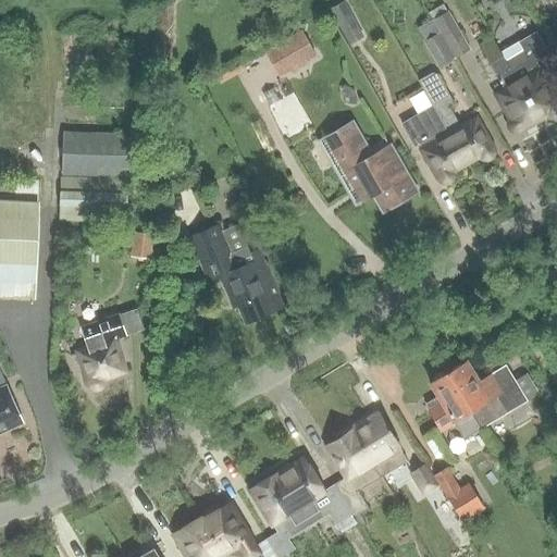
[(348,46),(363,37),(349,12),(343,1),(329,9),(334,20),(348,46)]
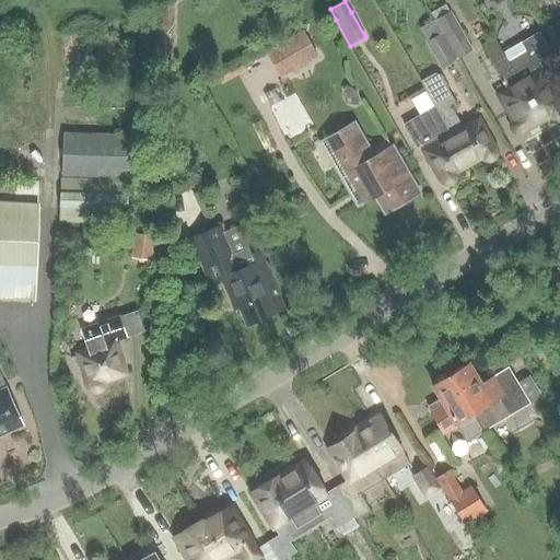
[(444,35),(458,60),(476,50),(453,11),(439,20),(446,33),(444,35)]
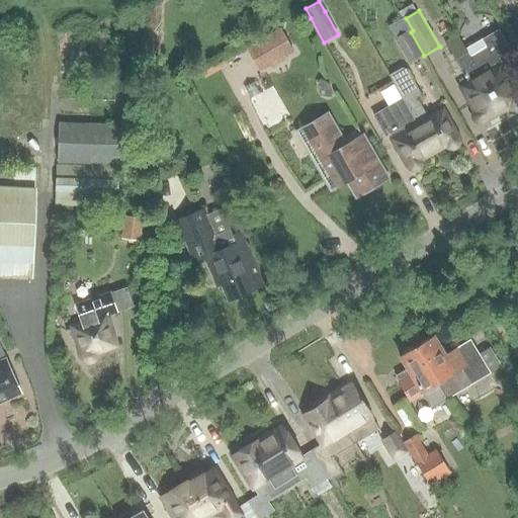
[(413,30),(406,18),(392,26),(399,37),(397,39),(410,64),(424,56),(411,32),(413,30)]
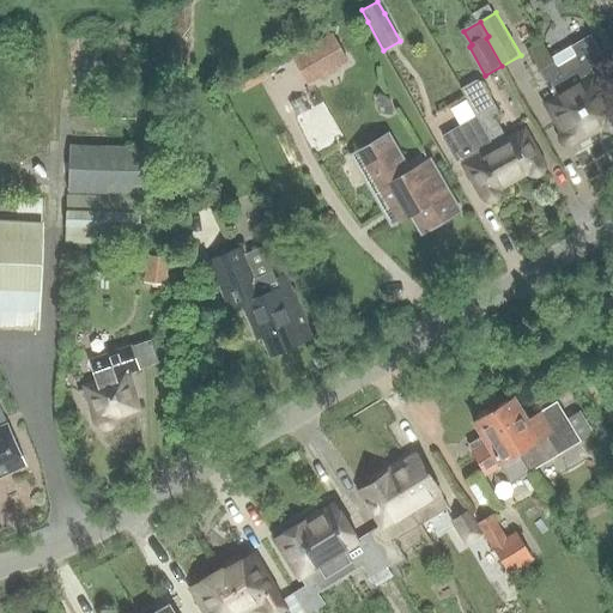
[(550,61),(592,134),(599,129),(599,132),(600,133),(604,135),(607,135),(612,135),(612,134),(612,110),(589,70),(602,62),(589,38),(550,61)]
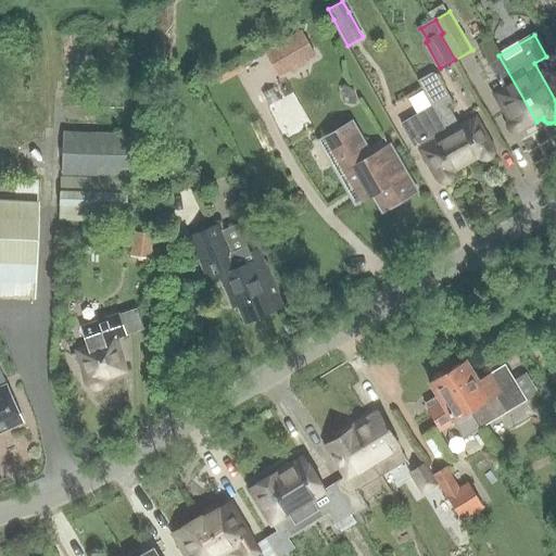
[(264,54),(277,76),(307,59),(294,37),(264,54)]
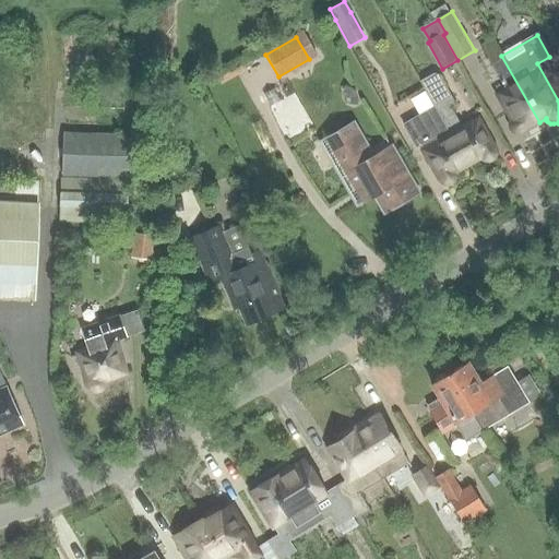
[(501,56),(495,44),(482,52),(487,63),(501,56)]
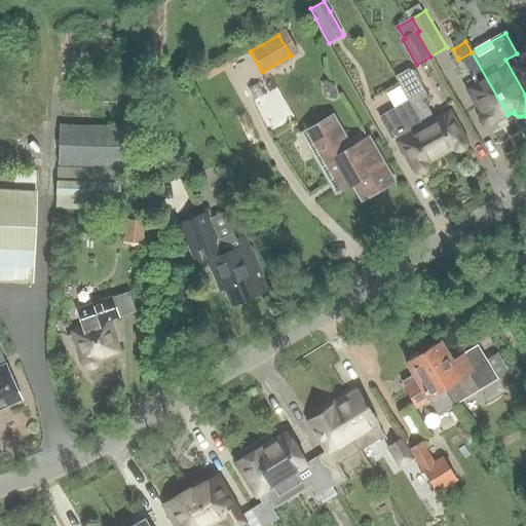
[(477,110),(479,109),(480,111),(479,115),(478,117),(478,119),(479,121),(480,124),(483,125),(486,126),(488,126),(508,115),(472,52),(458,60),(475,87),(466,92),(477,110)]
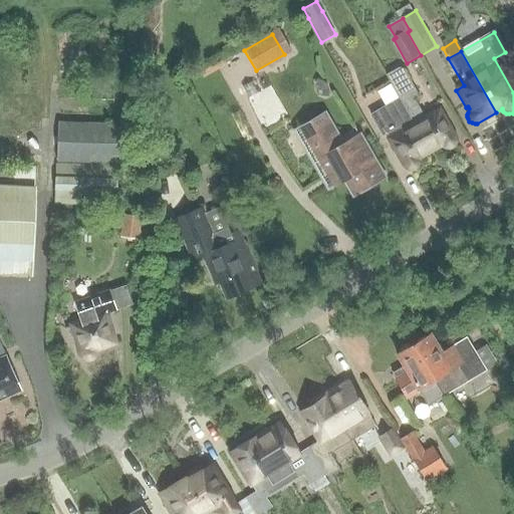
[(420,121),(417,116),(420,114),(407,91),(413,88),(403,69),(399,68),(384,76),(393,92),(398,100),(428,153),(440,146),(448,150),(452,148),(452,139),(437,111),(420,121)]
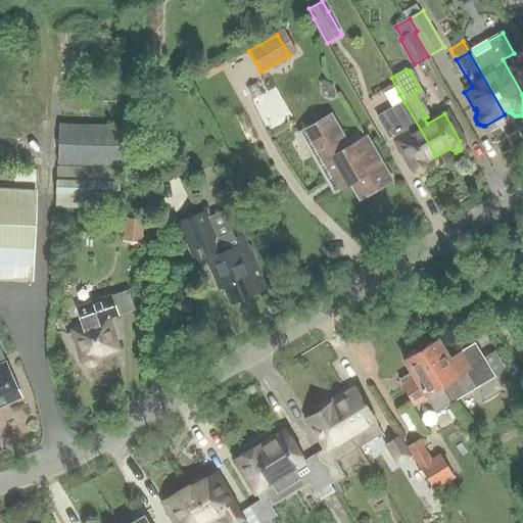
[(377,117),(388,138),(391,136),(410,169),(418,174),(422,171),(422,162),(435,155),(405,102),(377,117)]
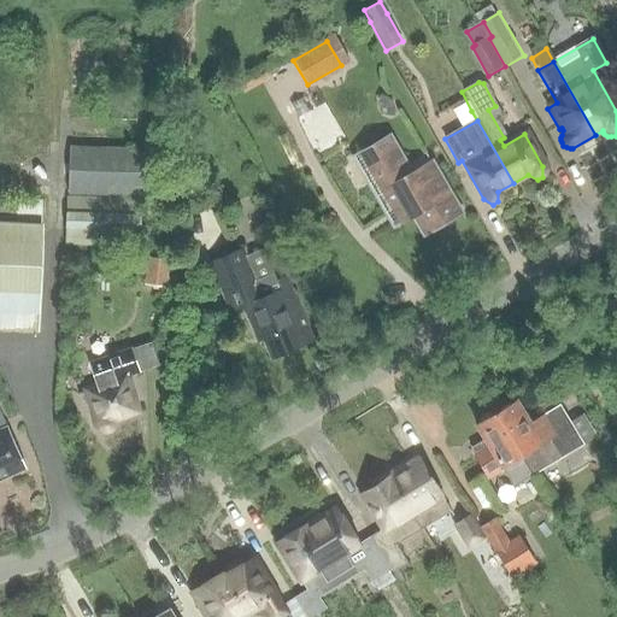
[(393,209),(393,210),(404,204),(423,235),(459,213),(433,168),(412,180),(388,139),(371,148),(371,150),(371,151),(371,152),(371,153),(371,154),(371,156),(371,157),(371,158),(371,159),(371,160),(371,162),(371,163),(372,163),(372,164),(372,165),(372,166),(372,168),(372,169),(374,170),(374,171),(374,172),(374,174),(374,175),(375,175),(375,176),(375,177),(375,178),(376,178),(376,180),(376,181),(376,182),(377,182),(377,183),(377,184),(378,186),(378,187),(378,188),(380,188),(380,189),(380,191),(381,191),(381,192),(381,193),(382,193),(382,194),(383,195),(383,197),(385,197),(385,198),(385,199),(386,199),(386,200),(387,201),(387,203),(388,203),(388,204),(389,204),(389,205),(391,205),(391,206),(392,207),(392,209),(393,209)]
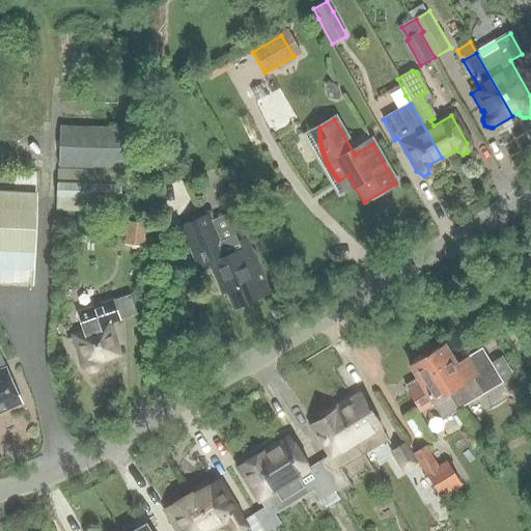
[(123,130),(59,128),(57,167),(121,170),(123,130)]
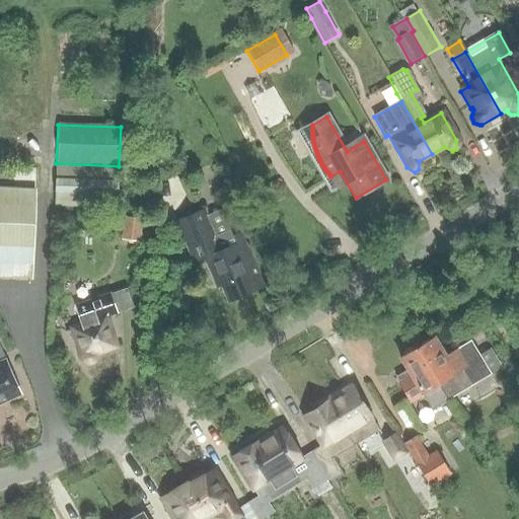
[(0,276),(29,278),(34,170),(0,168),(0,276)]
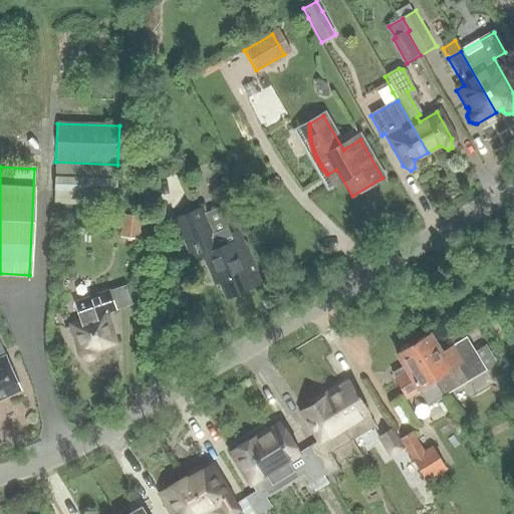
[(115,171),(55,168),(54,203),(113,206),(115,171)]
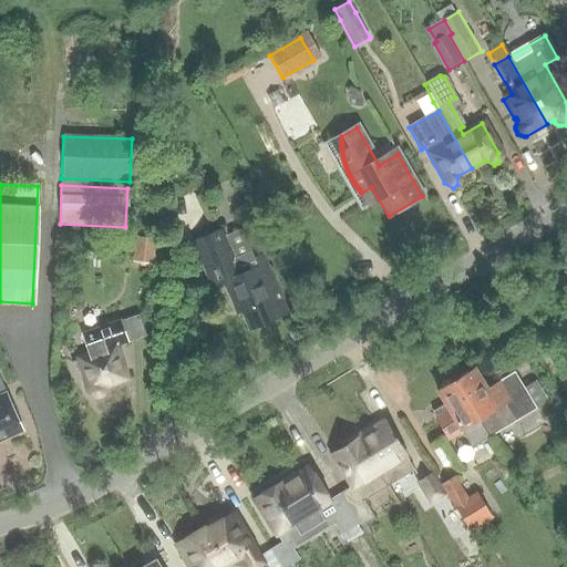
[(281,305),(261,257),(251,260),(249,254),(233,259),(222,229),(192,241),(208,287),(226,280),(233,297),(227,299),(234,313),(239,311),(247,331),(267,322),(264,312),(281,305)]
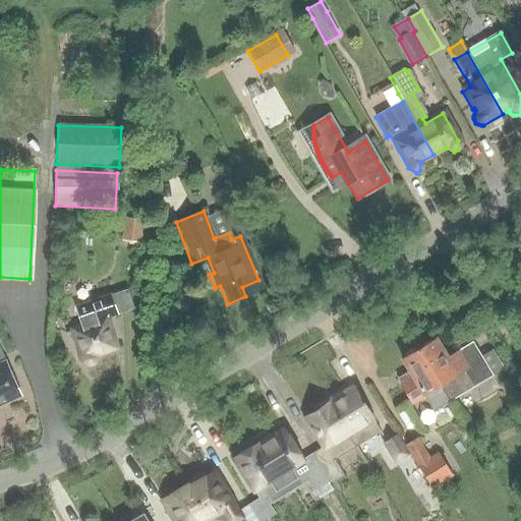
[(128,219),(127,242),(143,242),(143,219),(128,219)]
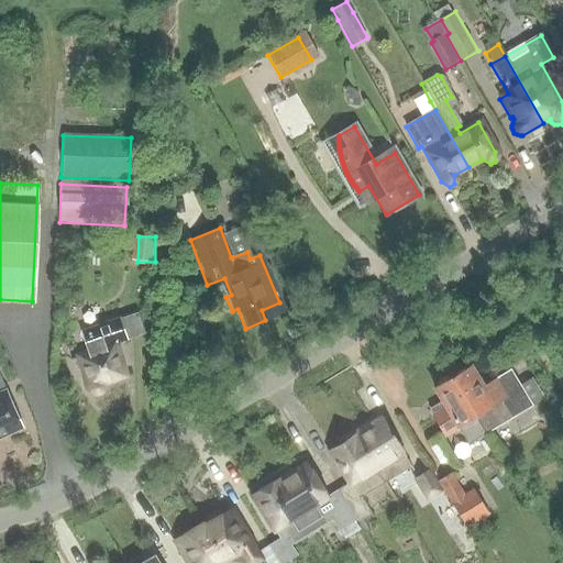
[(562,275),(561,273),(551,278),(558,289),(562,285),(562,275)]
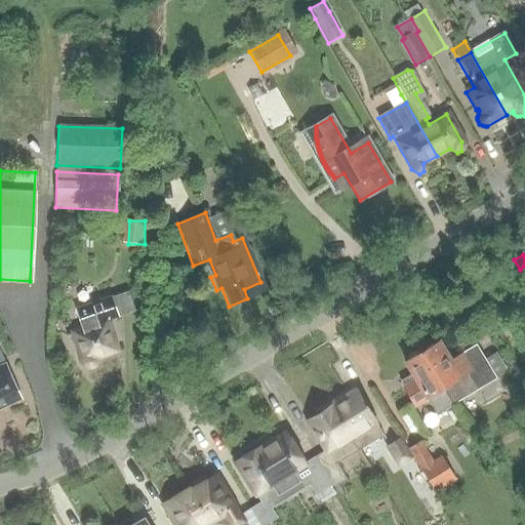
[(102,364),(102,360),(101,356),(115,351),(105,321),(117,316),(111,297),(75,310),(81,329),(71,332),(82,367),(86,370),(89,371),(93,371),(96,370),(101,367),(102,364)]
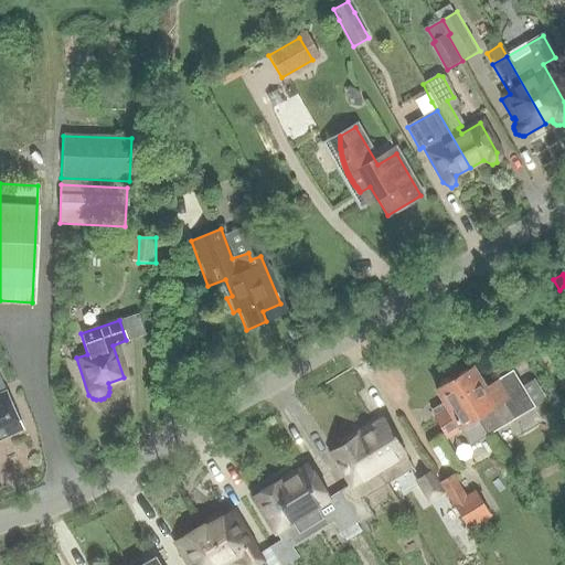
[(454,377),(489,435),(535,407),(513,371),(486,387),(472,366),(454,377)]
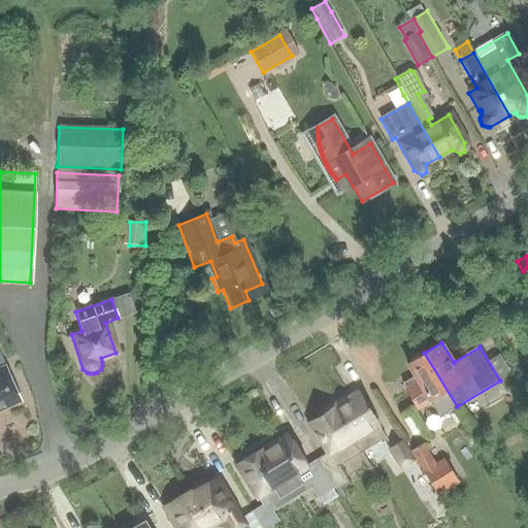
[(439,417),(457,406),(424,353),(407,363),(416,376),(403,384),(406,389),(405,390),(418,409),(430,402),(439,417)]
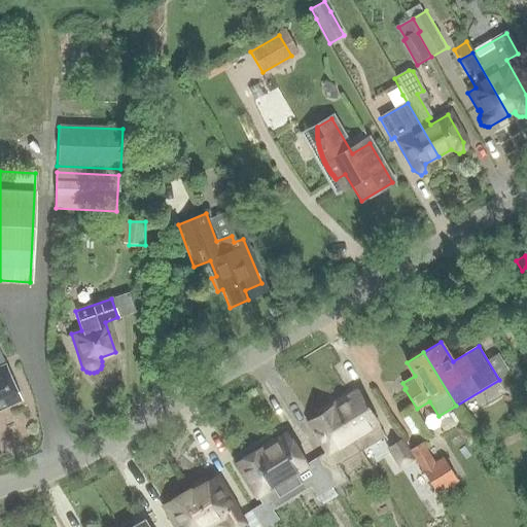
[(0,408),(19,399),(0,357),(0,408)]
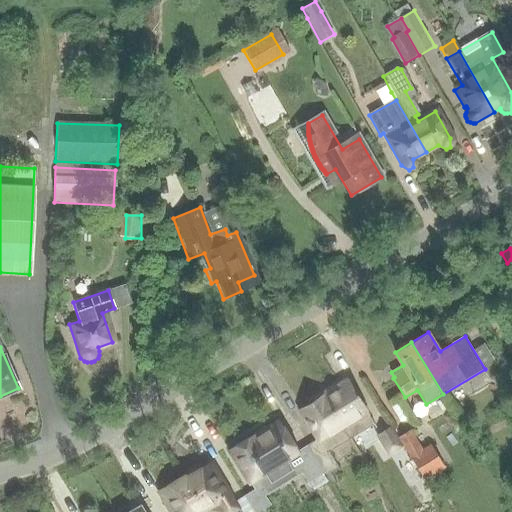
[(324,393),(326,396),(351,437),(372,424),(366,413),(347,379),(324,393)]
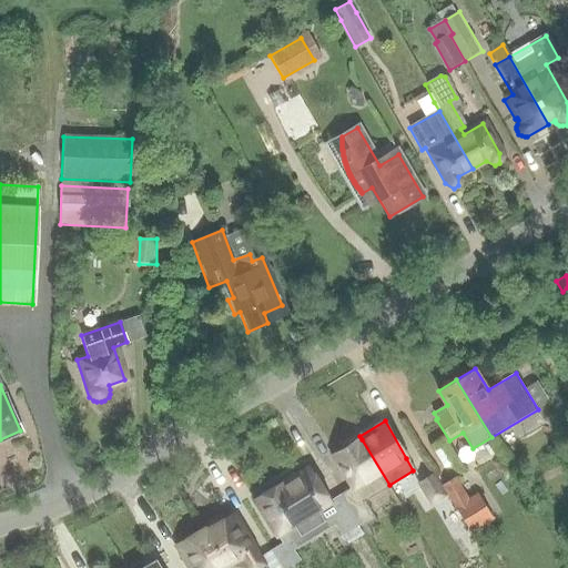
[(364,501),(389,485),(362,439),(333,456),(353,489),(344,495),(362,525),(374,517),(364,501)]
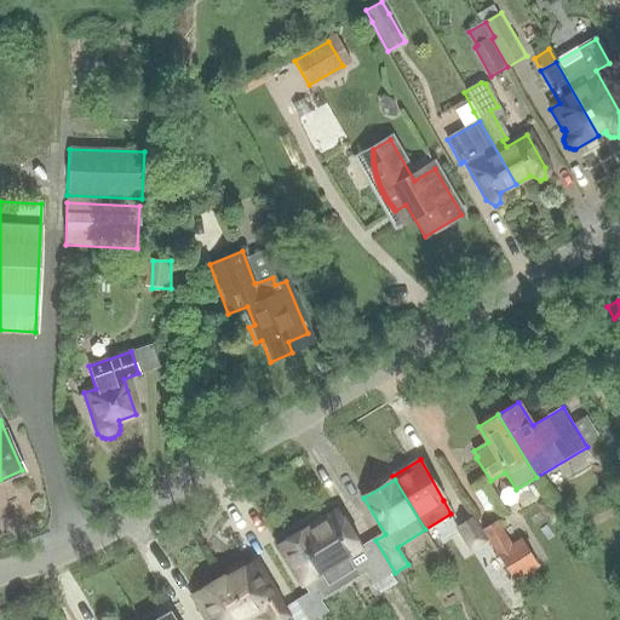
[(457,522),(474,547),(487,539),(471,514),(457,522)]
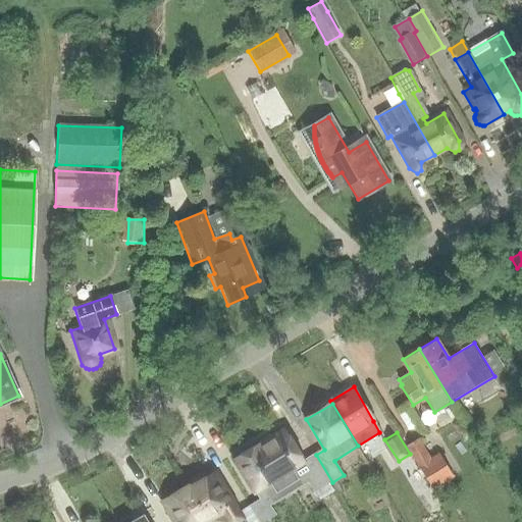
[(318,490),(332,482),(316,455),(314,456),(319,464),(309,471),(288,435),(263,450),(278,477),(277,478),(278,479),(285,492),(311,477),(318,490)]
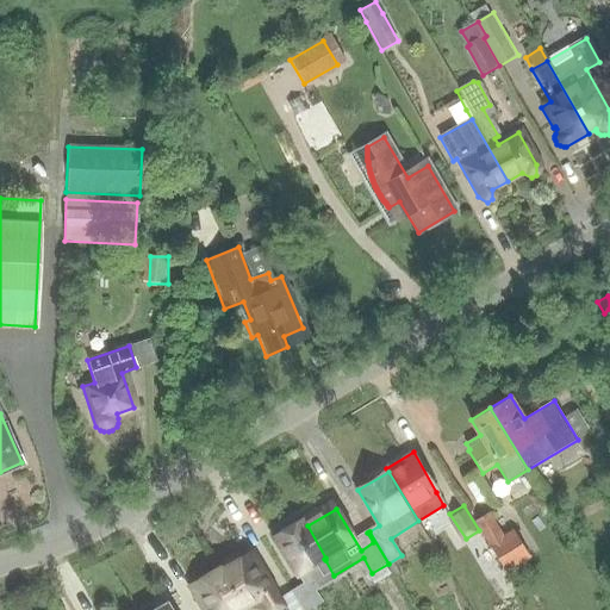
[(515,531),(508,536),(493,512),(477,523),(506,571),(530,556),(515,531)]
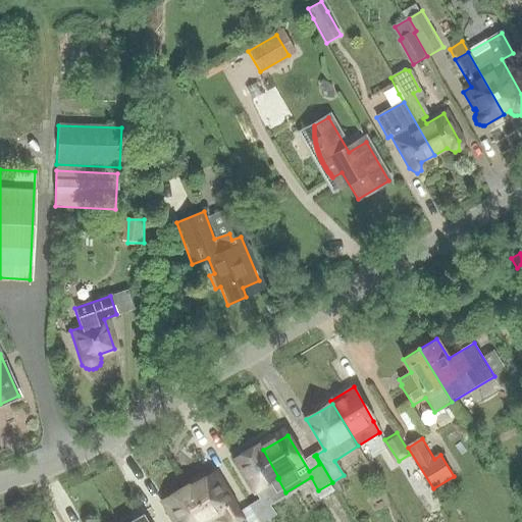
[(264,505),(285,492),(278,479),(277,478),(278,477),(263,450),(261,451),(259,447),(250,452),(249,451),(247,450),(239,455),(239,457),(240,458),(236,461),(255,494),(256,493),(260,500),(249,506),(258,521),(265,521),(272,518),(264,505)]
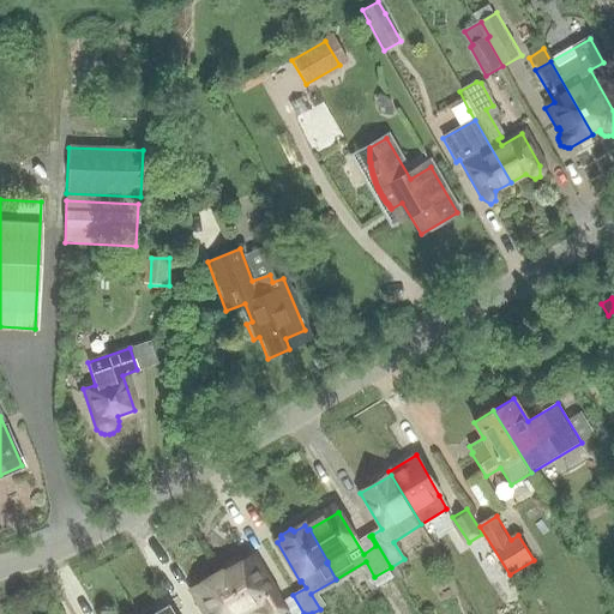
[(252,554),(223,571),(248,612),(260,605),(265,613),(281,613),(286,612),(252,554)]
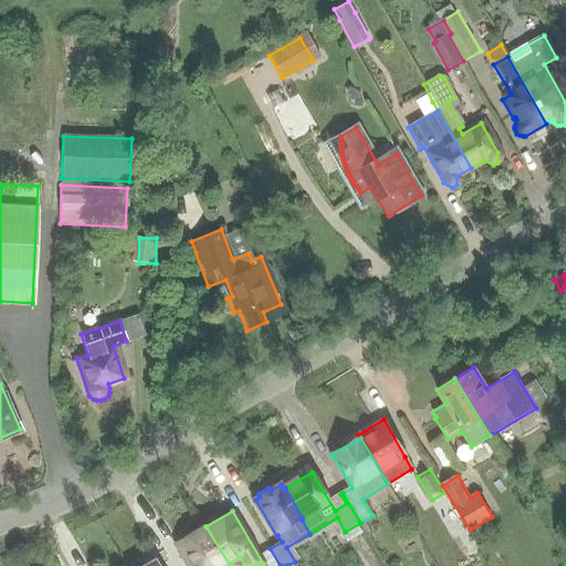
[(224,565),(229,564),(206,526),(178,543),(191,565),(224,565)]
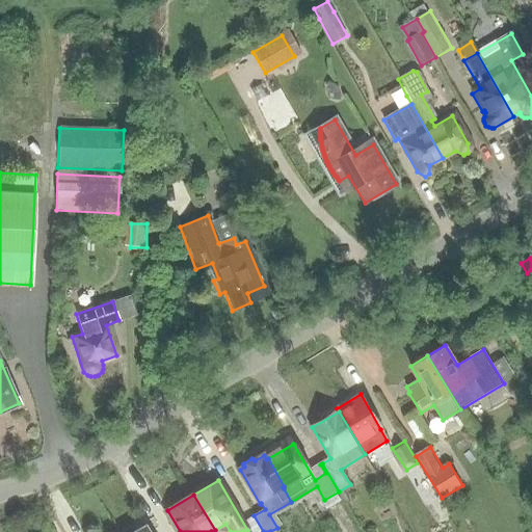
[(455,502),(449,506),(453,513),(459,509),(455,502)]
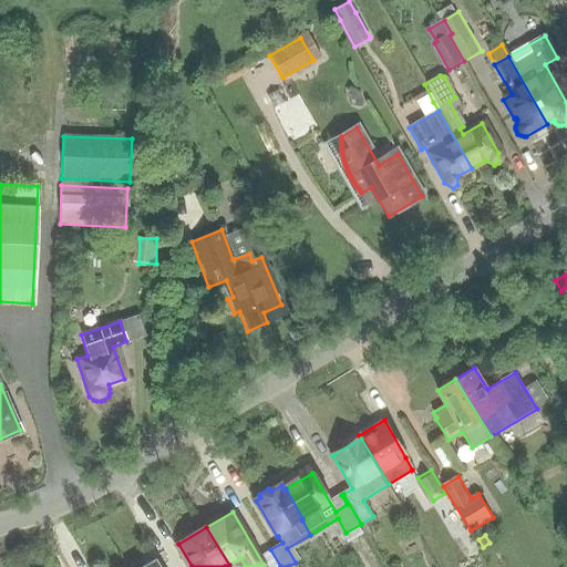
[(268,566),(278,566),(280,566),(270,549),(261,555),(268,566)]
